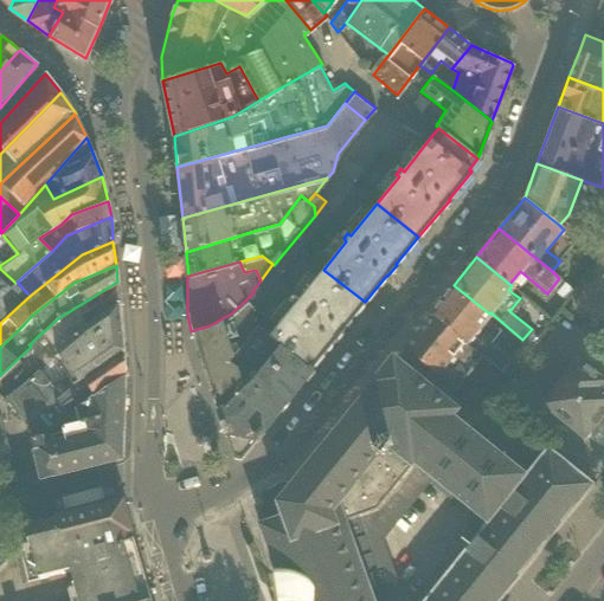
[(0,296),(15,283),(0,269),(0,296)]
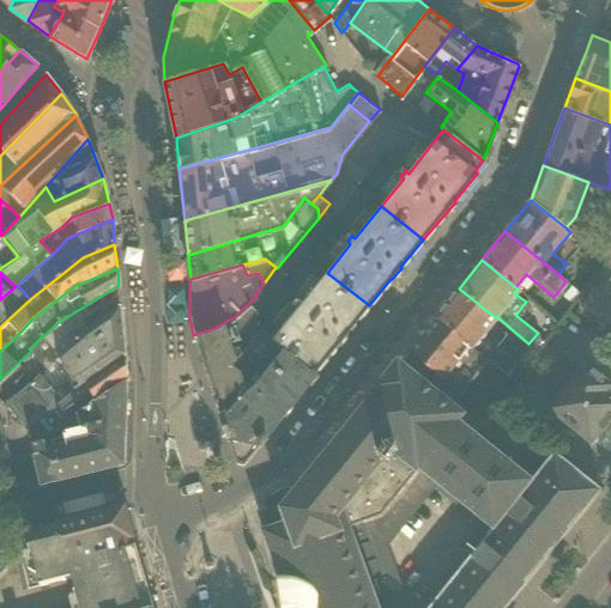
[(348,333),(369,305),(327,273),(306,301),(294,290),(284,302),(296,311),(273,340),(284,347),(284,350),(294,358),(315,372),(316,374),(316,372),(315,371),(338,345),(339,345),(348,334),(348,333)]
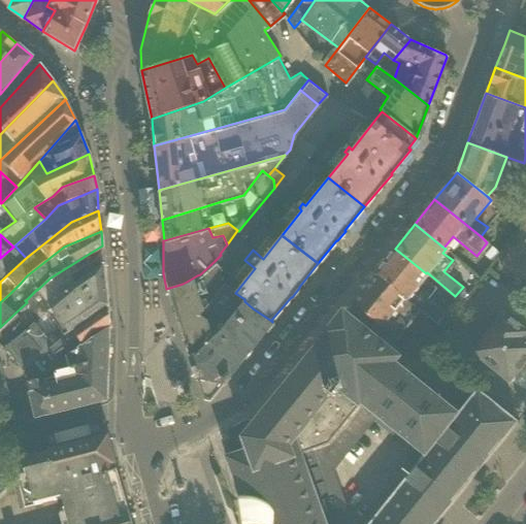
[(484,253),(491,259),(498,251),(491,244),(484,253)]
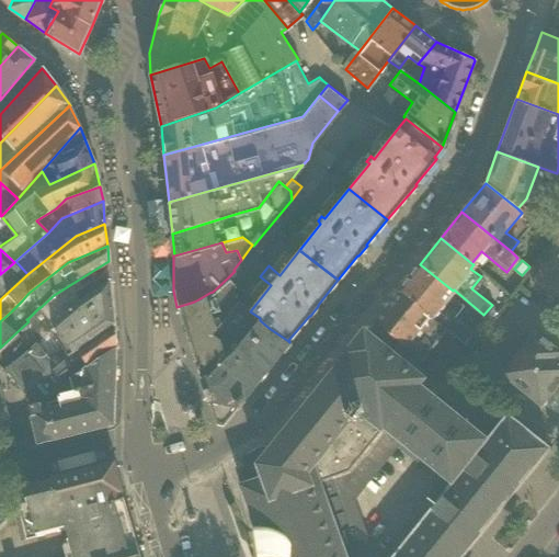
[(0,299),(27,274),(15,261),(14,262),(0,274),(0,299)]
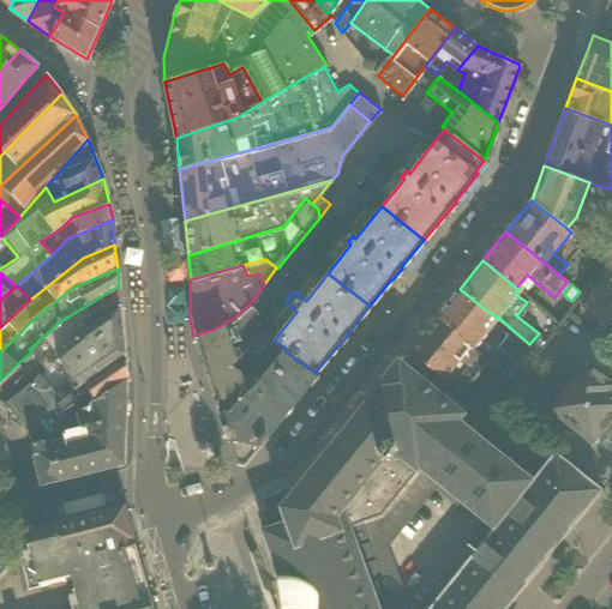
[(90,327),(120,309),(119,285),(59,323),(43,337),(43,336),(30,349),(29,349),(31,351),(18,363),(0,380),(0,399),(5,404),(33,377),(45,368),(90,327)]
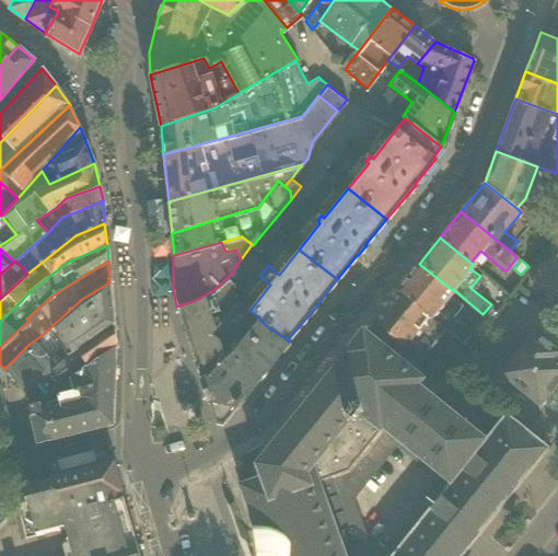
[(444,326),(462,340),(471,329),(451,313),(460,302),(449,293),(452,290),(419,264),(397,290),(444,326)]
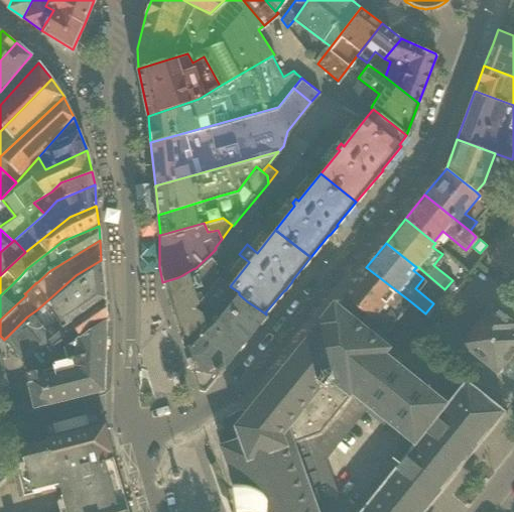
[(195,308),(215,281),(216,261),(210,255),(196,268),(193,269),(182,275),(178,277),(172,279),(165,281),(167,291),(174,314),(195,308)]
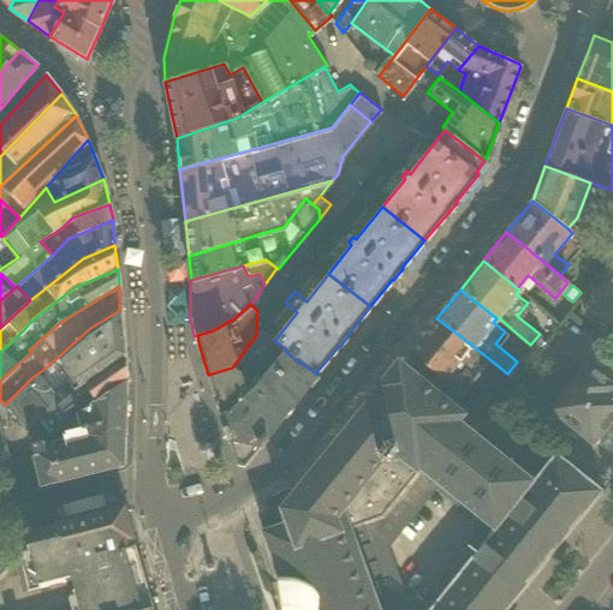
[(121,328),(120,310),(90,328),(45,369),(33,377),(5,405),(28,429),(33,446),(52,440),(51,436),(49,435),(36,420),(125,351),(121,328)]
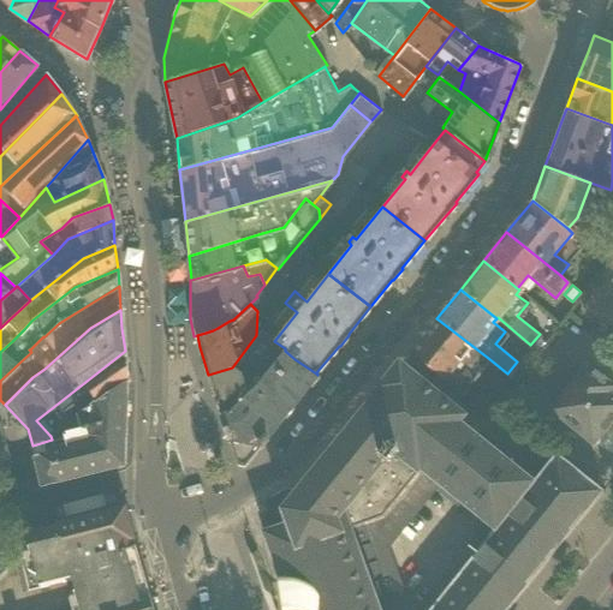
[(436,318),(409,352),(460,393),(477,372),(488,358),(436,318)]
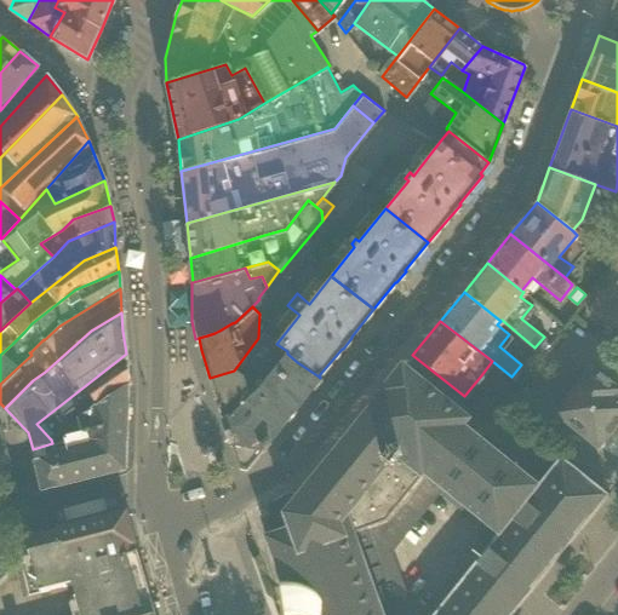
[(258,338),(234,371),(210,378),(223,420),(229,418),(263,385),(287,354),(287,351),(276,344),(263,333),(258,338)]
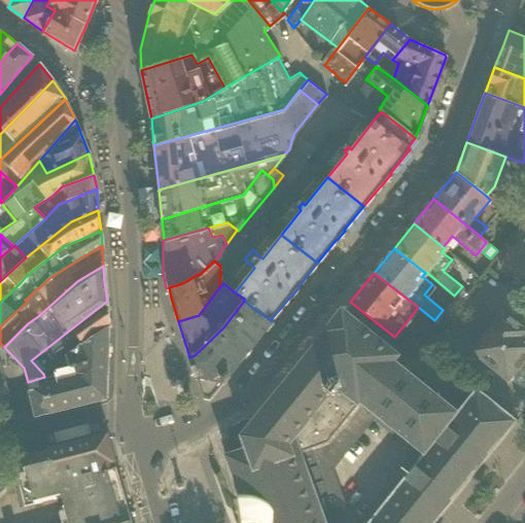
[(42,373),(110,324),(107,301),(31,360),(42,373)]
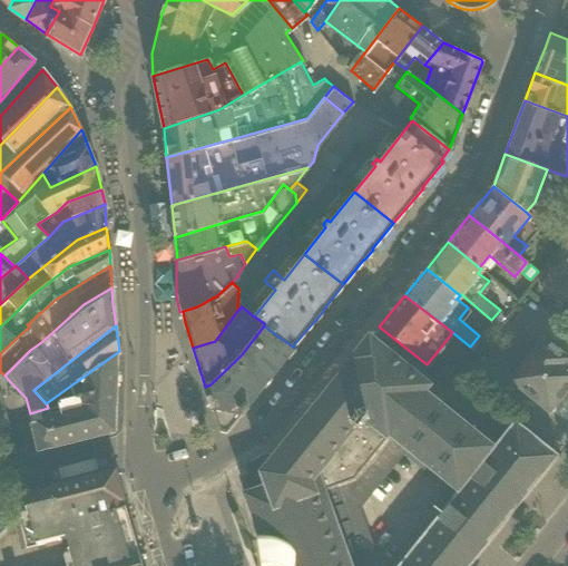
[(227,391),(273,333),(264,325),(242,354),(211,384),(205,387),(211,402),(228,396),(227,391)]
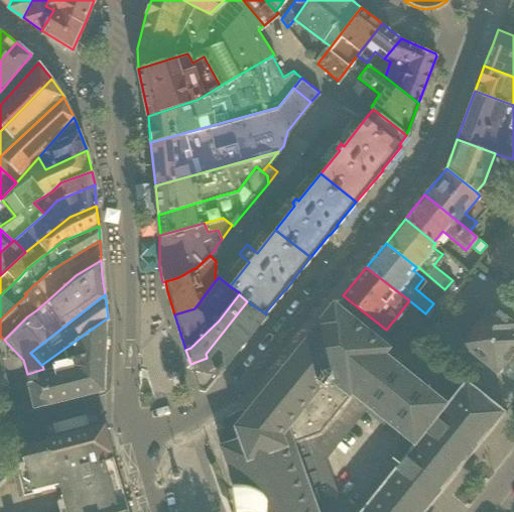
[(204,389),(206,387),(258,323),(265,313),(247,301),(206,354),(207,358),(190,364),(199,388),(204,389)]
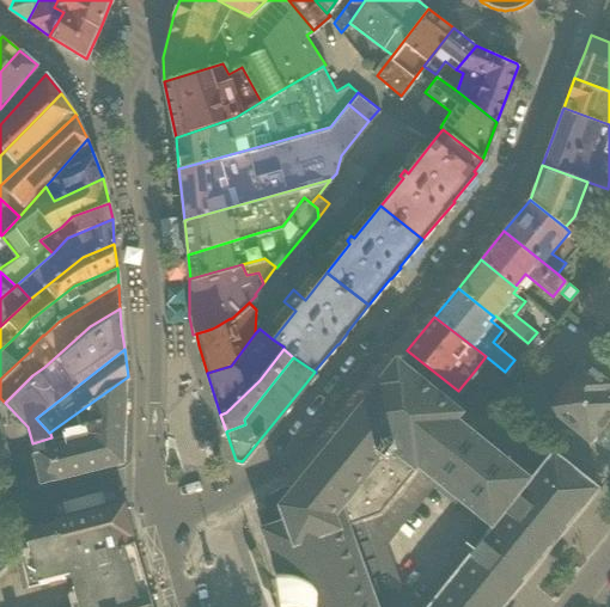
[(461,412),(398,362),(280,507),(285,520),(294,545),(377,516),(385,543),(435,482),(490,525),(529,478),(456,420),(461,412)]
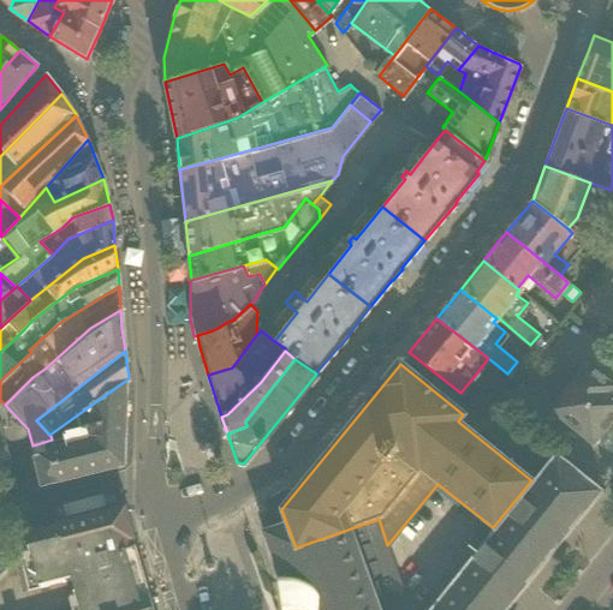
[(612,398),(599,387),(603,381),(583,364),(567,383),(567,384),(564,389),(565,390),(552,407),(593,440),(612,413),(612,398)]
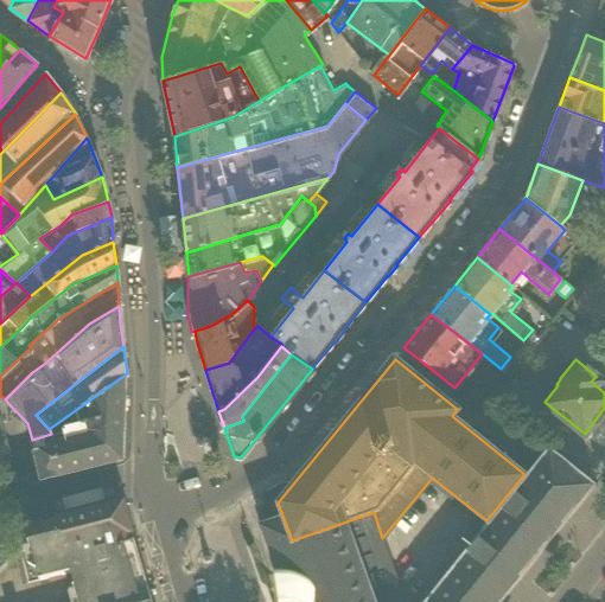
[(127,373),(49,429),(50,430),(125,411),(127,373)]
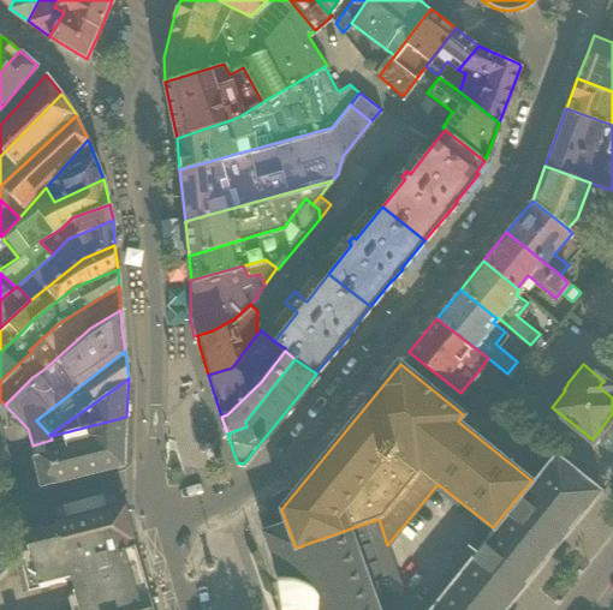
[(33,446),(36,462),(40,479),(39,480),(40,483),(40,484),(119,464),(125,456),(126,417),(51,436),(52,440),(33,446)]
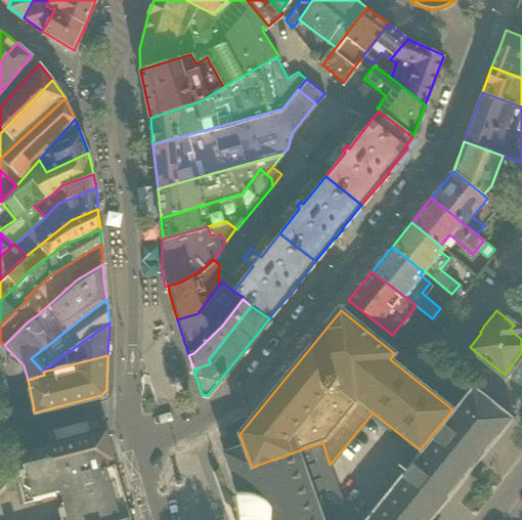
[(14,415),(14,414),(4,375),(0,379),(0,402),(12,415),(14,415)]
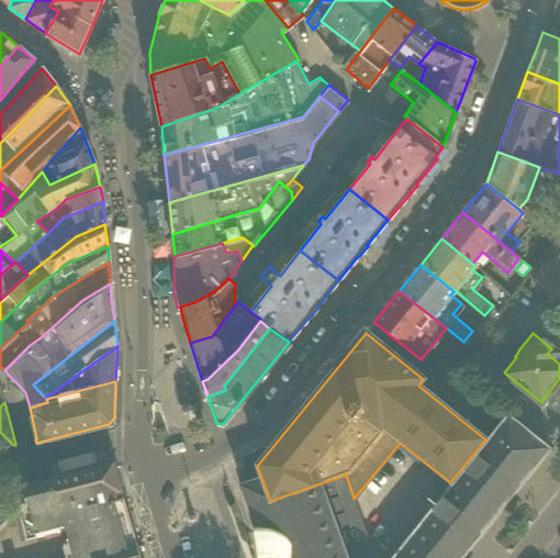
[(241,486),(266,557),(450,557),(544,443),(506,413),(485,439),(450,482),(440,497),(390,557),(360,557),(358,549),(370,545),(368,539),(354,499),(346,475),(270,501),(261,478),(241,486)]
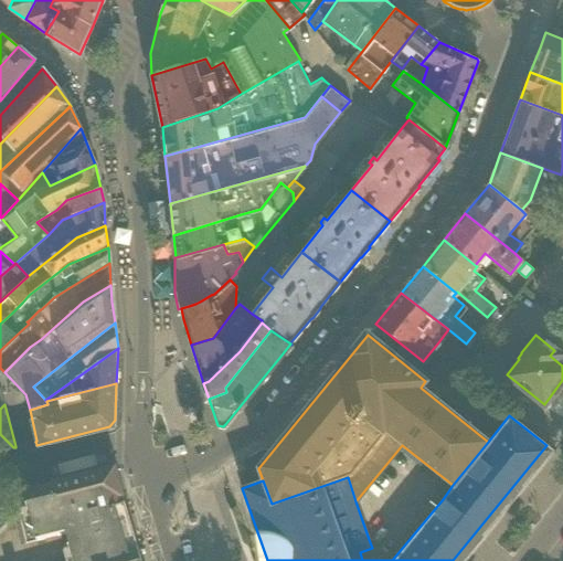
[(123,496),(115,466),(53,482),(54,484),(46,485),(46,484),(23,489),(25,496),(27,503),(13,516),(18,538),(127,510),(123,496)]
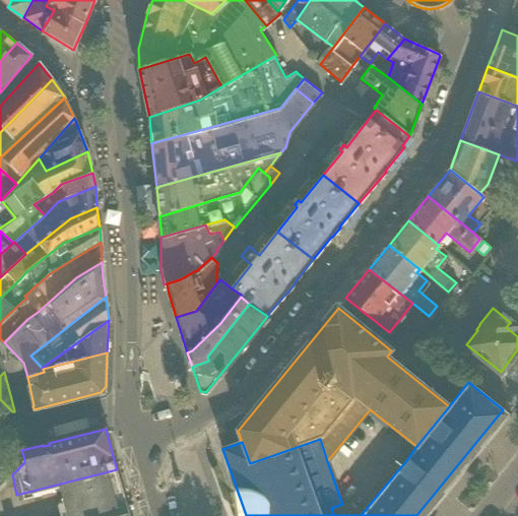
[(0,484),(12,474),(24,462),(23,456),(0,477),(0,484)]
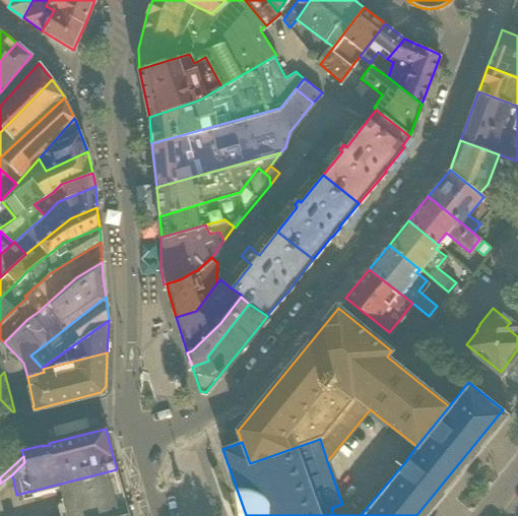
[(53,515),(129,515),(117,469),(16,495),(17,499),(59,488),(66,512),(53,515)]
